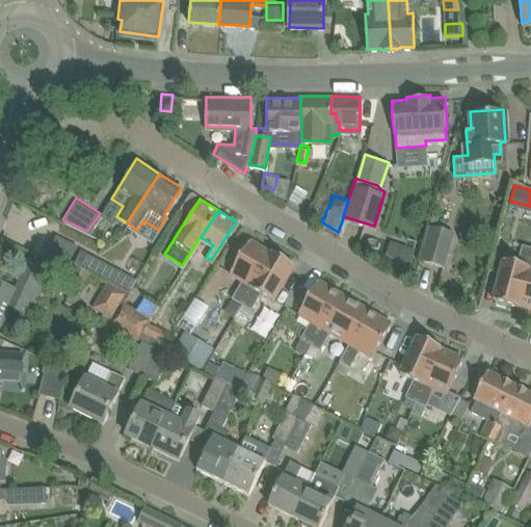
[(429,222),(419,257),(443,264),(453,230),(429,222)]
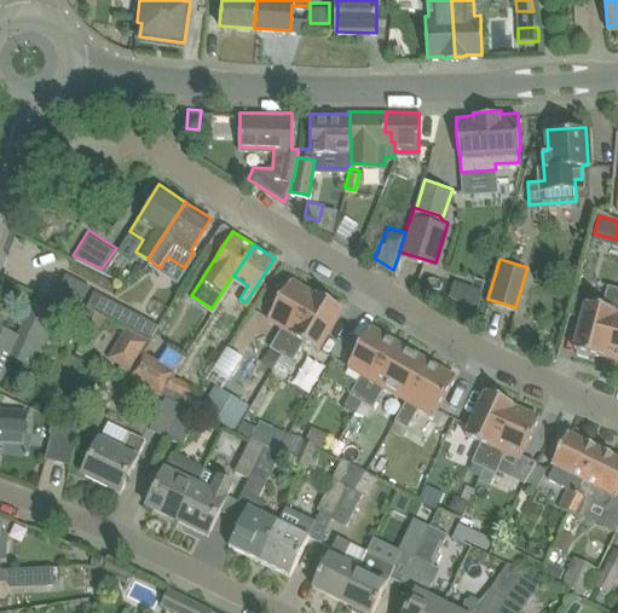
[(478,306),(489,276),(475,272),(472,279),(457,275),(450,296),(478,306)]
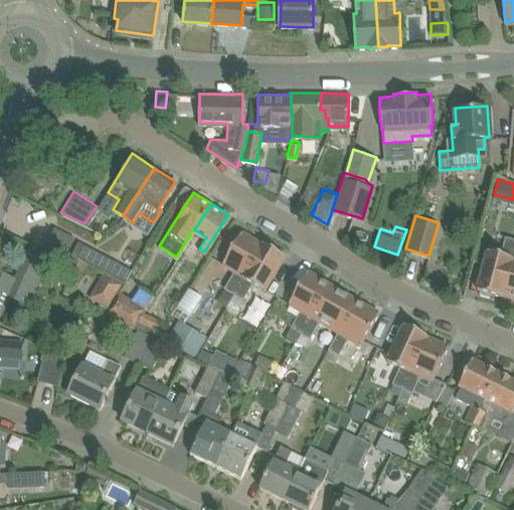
[(262,242),(240,230),(222,262),(233,269),(223,286),(233,292),(262,242)]
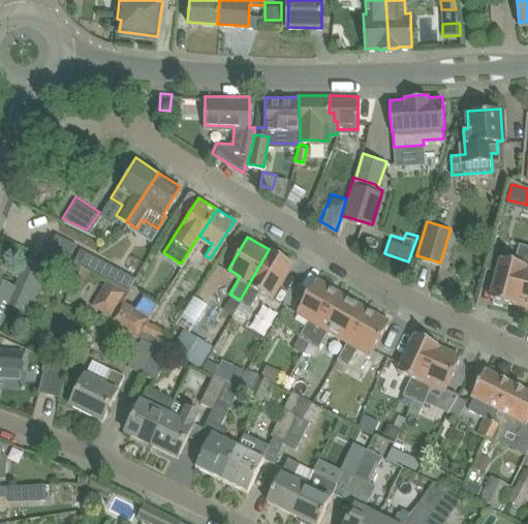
[(500,255),(490,296),(493,296),(492,299),(502,302),(503,299),(514,302),(527,248),(527,243),(518,241),(514,259),(500,255)]
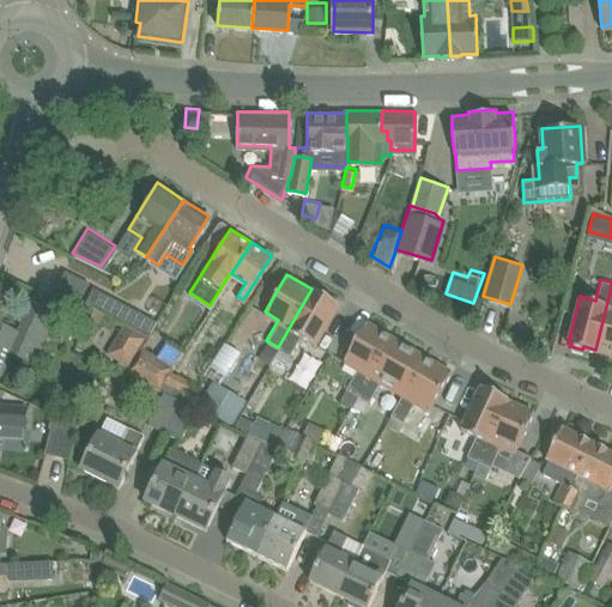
[(92,285),(84,301),(94,307),(103,311),(122,321),(147,334),(156,320),(133,307),(92,285)]
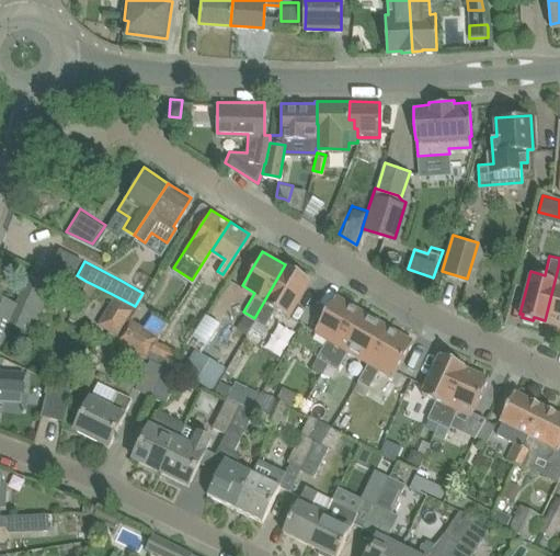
[(286,262),(285,264),(254,318),(264,324),(275,305),(288,313),(309,276),(307,274),(308,272),(298,265),(297,269),(286,262)]
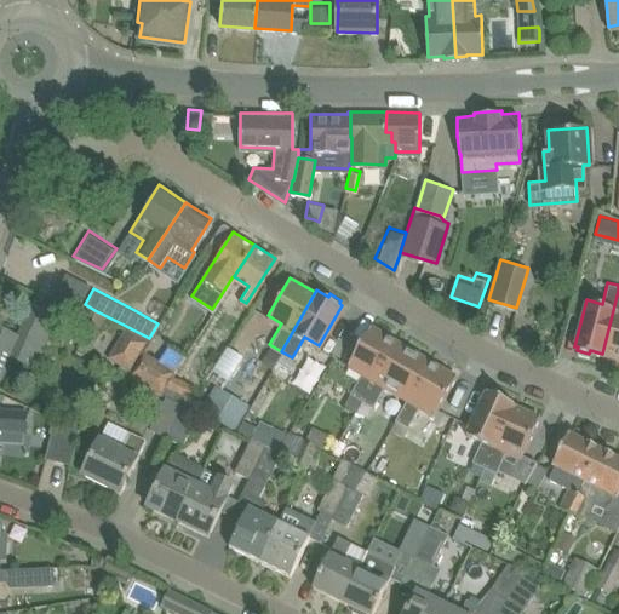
[(618,291),(602,354),(603,354),(605,351),(618,355),(618,291)]
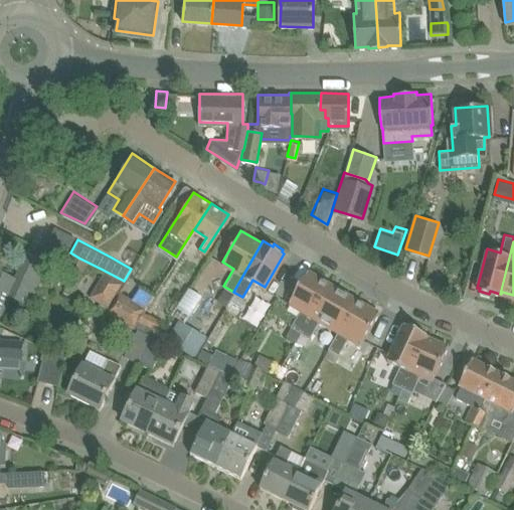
[(0,307),(7,292),(21,298),(26,287),(33,290),(42,271),(35,268),(40,257),(26,250),(14,277),(0,270),(0,307)]
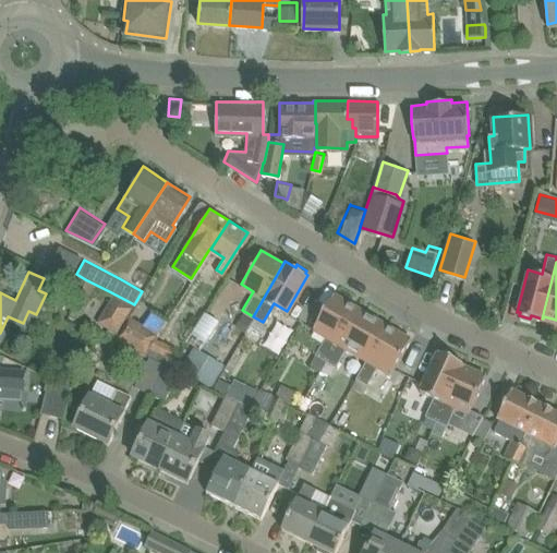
[(48,280),(46,285),(85,301),(94,284),(85,279),(82,286),(52,272),(48,280)]
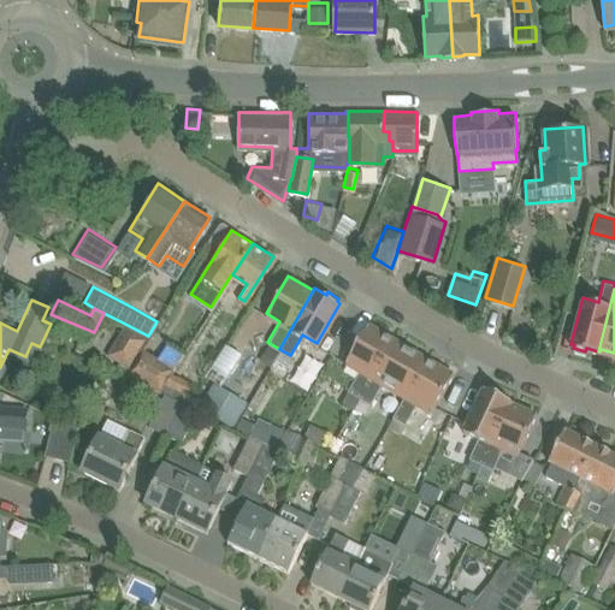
[(367,321),(346,360),(360,368),(348,389),(359,395),(392,337),(367,321)]
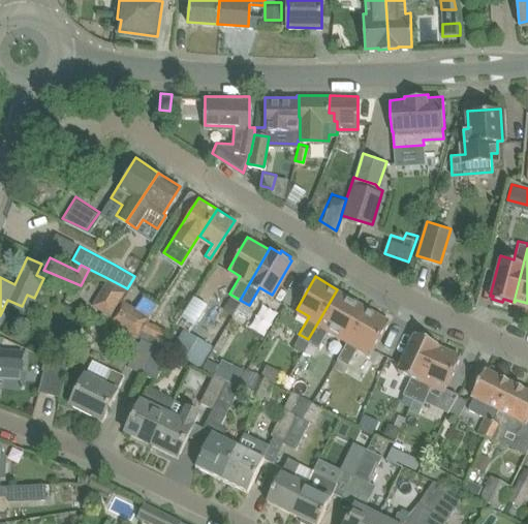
[(105,321),(107,319),(121,297),(122,293),(124,294),(127,288),(105,277),(91,303),(102,309),(97,317),(105,321)]
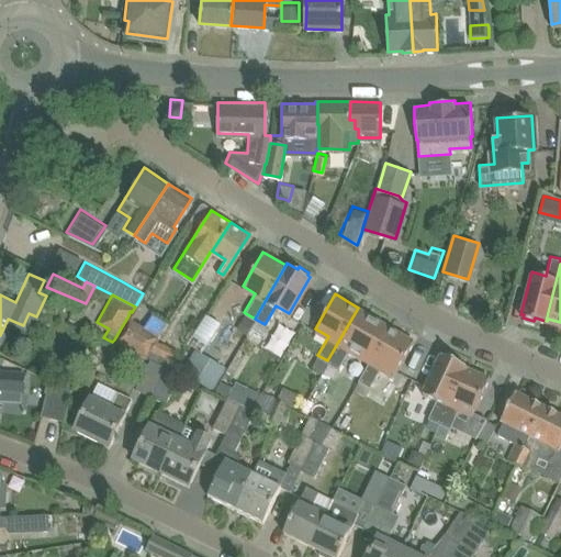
[(381,321),(358,308),(327,360),(337,367),(348,348),(361,356),(381,321)]
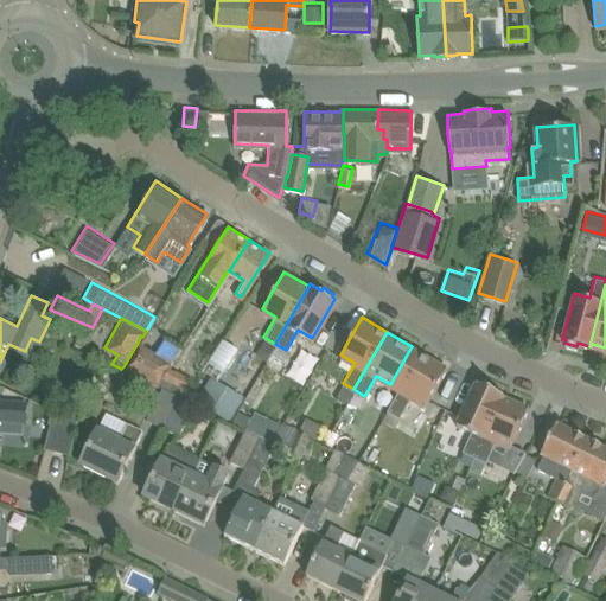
[(139,340),(123,366),(158,383),(161,373),(163,375),(166,365),(171,359),(180,344),(165,334),(155,350),(140,341),(142,337),(140,336),(139,340)]
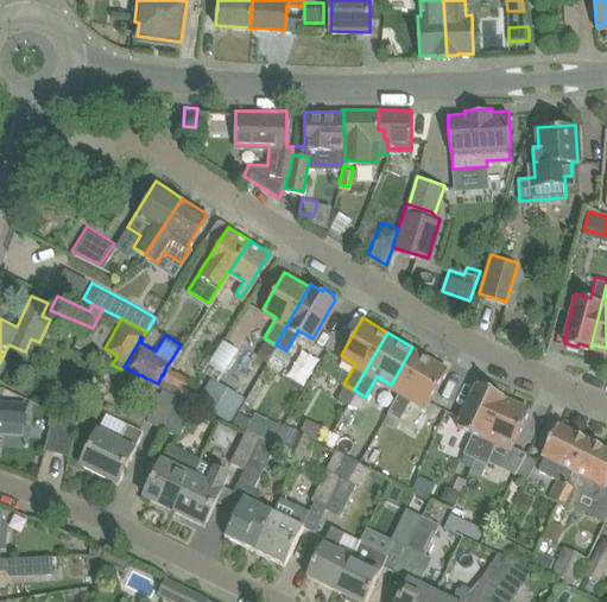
[(261,337),(254,350),(265,356),(269,350),(272,343),(261,337)]
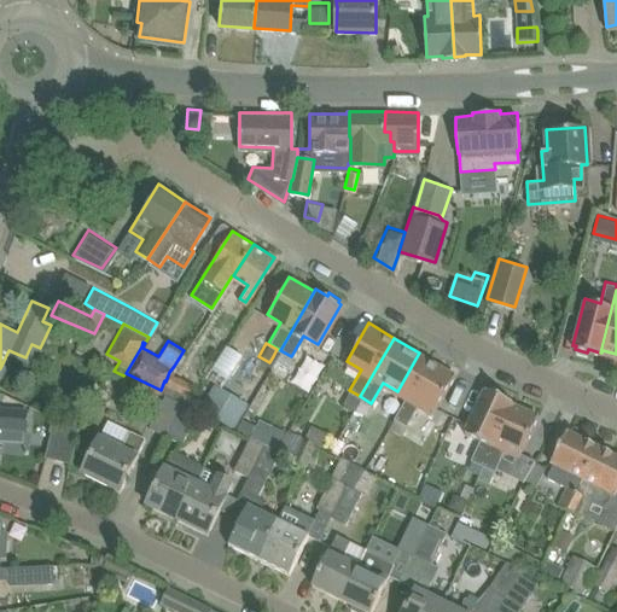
[(169,372),(166,382),(191,394),(196,384),(172,372),(185,350),(184,350),(174,366),(169,372)]
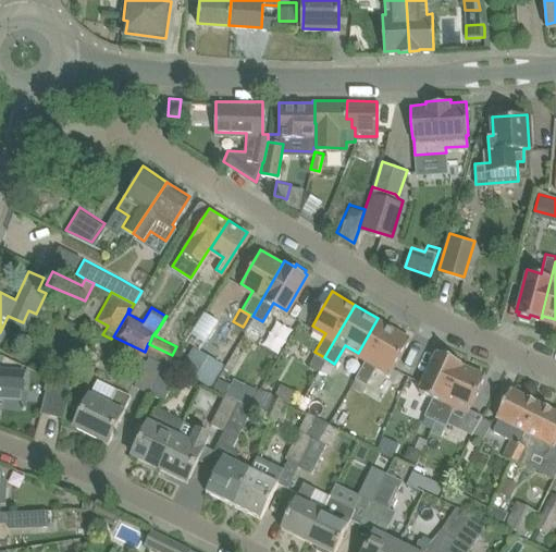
[(366,357),(355,376),(367,381),(377,364),(388,370),(409,336),(378,318),(358,353),(366,357)]
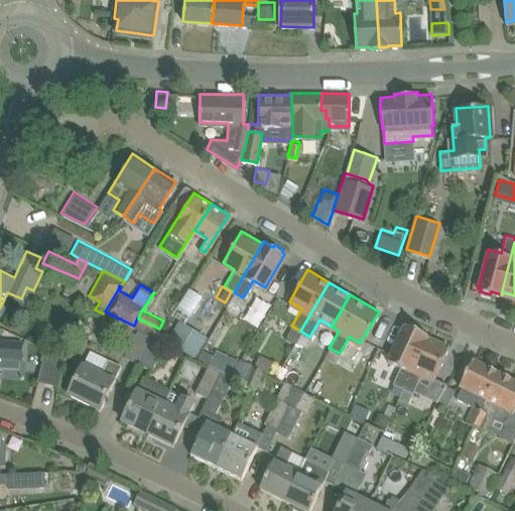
[(404,323),(388,357),(401,364),(393,382),(403,386),(426,335),(427,334),(416,329),(417,326),(408,322),(407,325),(404,323)]
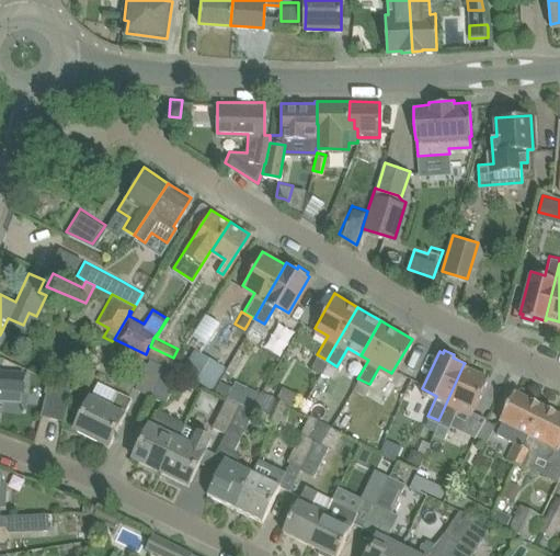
[(204,352),(191,375),(212,387),(225,364),(204,352)]
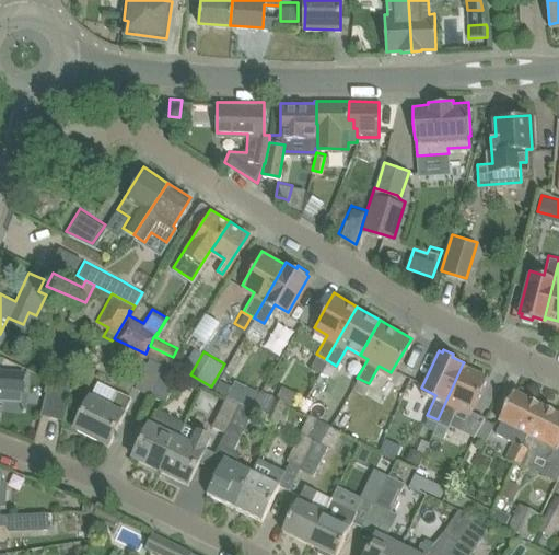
[(135,385),(150,392),(164,363),(149,356),(135,385)]
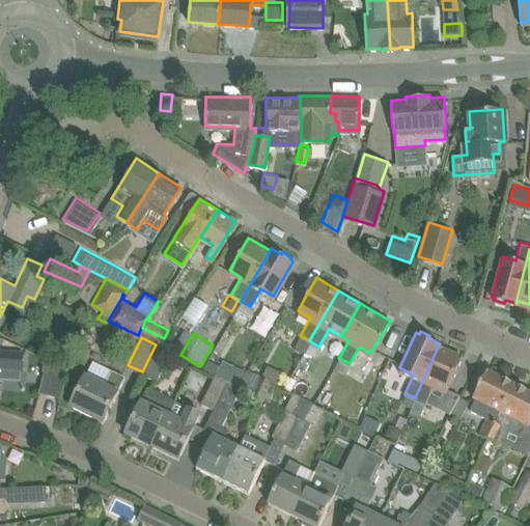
[(156,344),(142,371),(156,379),(169,351),(156,344)]
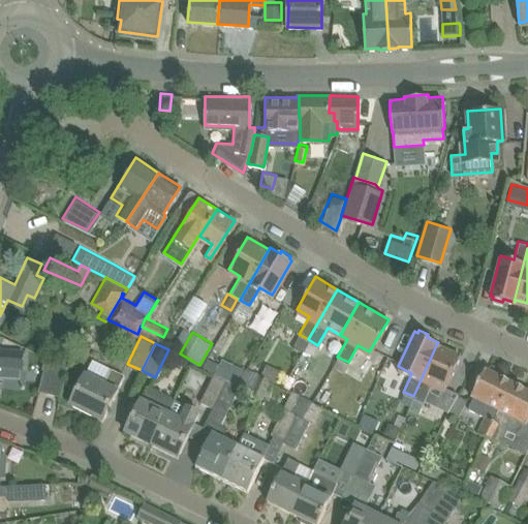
[(437,343),(413,396),(423,400),(424,398),(431,381),(443,388),(444,386),(460,353),(437,343)]
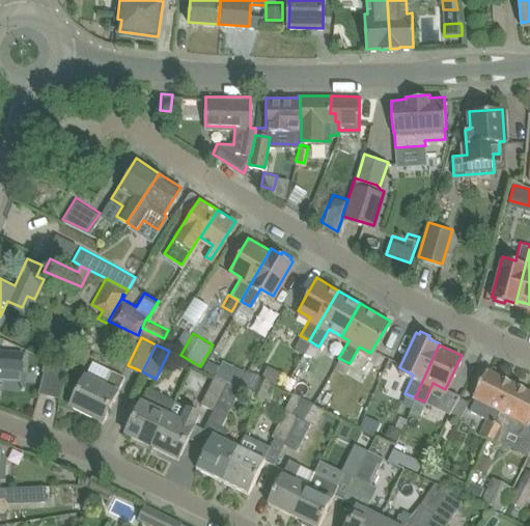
[(0,364),(22,366),(23,350),(22,350),(0,348),(0,364)]
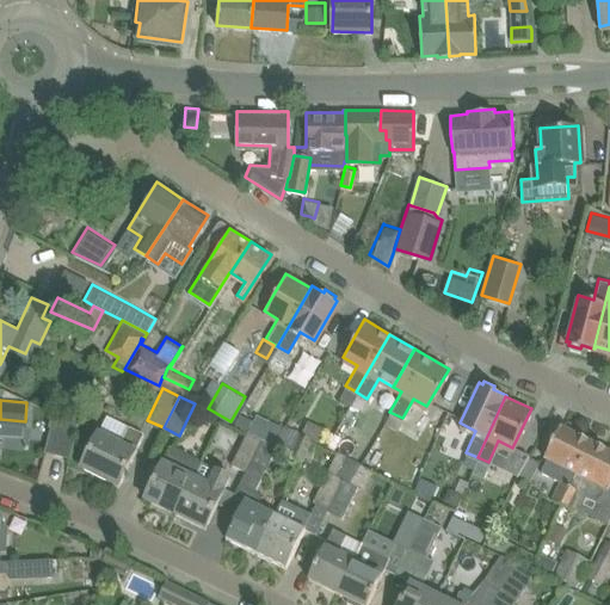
[(256,408),(246,428),(260,434),(273,442),(283,421),(256,408)]
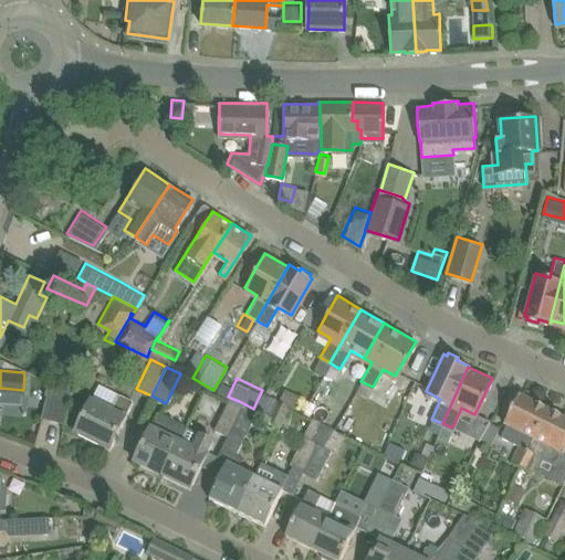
[(63,420),(69,399),(71,389),(55,382),(46,415),(63,420)]
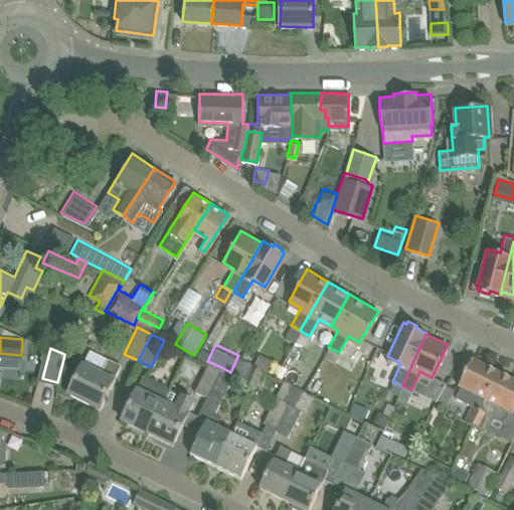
[(238,355),(230,372),(233,373),(243,378),(253,364),(251,363),(252,360),(239,353),(238,355)]
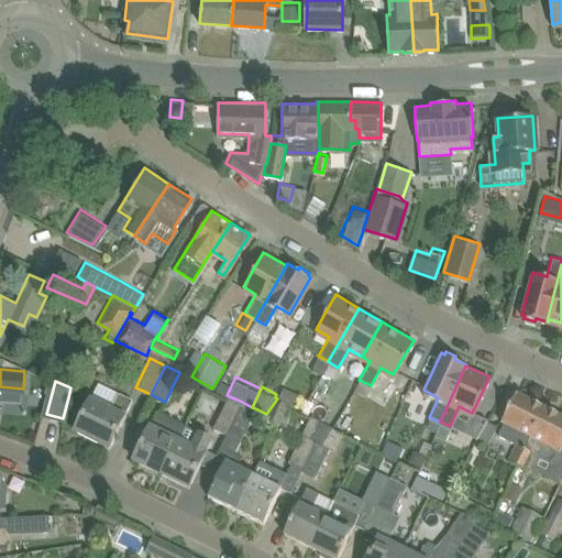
[(108,446),(118,426),(132,397),(119,391),(110,407),(89,396),(73,428),(108,446)]
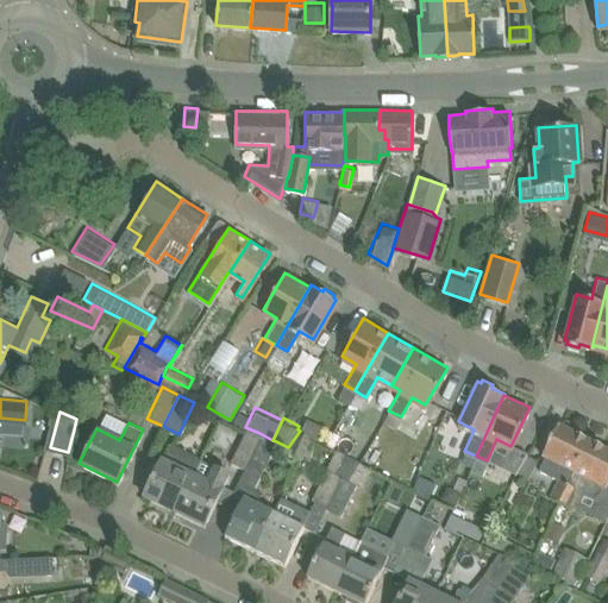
[(551,495),(559,500),(589,438),(559,422),(543,453),(545,456),(539,468),(559,478),(551,495)]
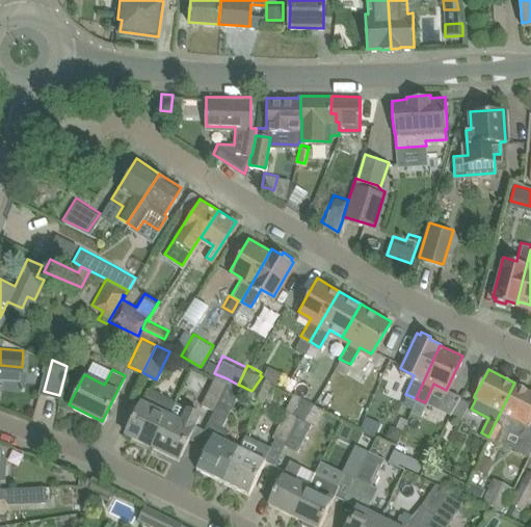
[(214,373),(201,401),(213,407),(217,398),(227,378),(214,373)]
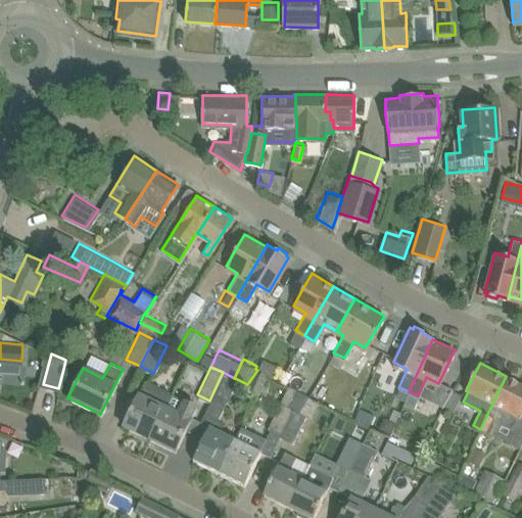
[(257,370),(247,384),(248,384),(247,386),(258,391),(267,374),(257,370)]
